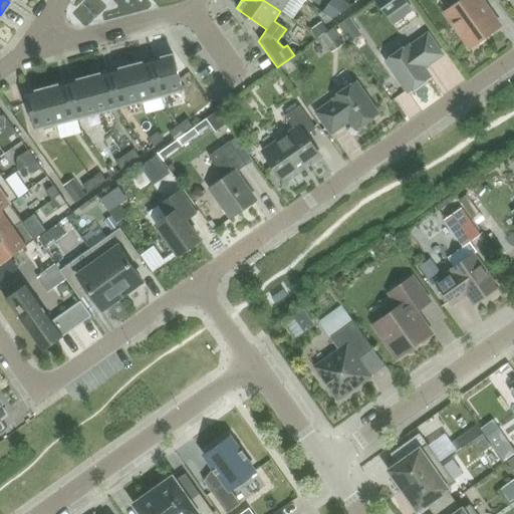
[(263,0),(280,11),(287,0),(263,0)]
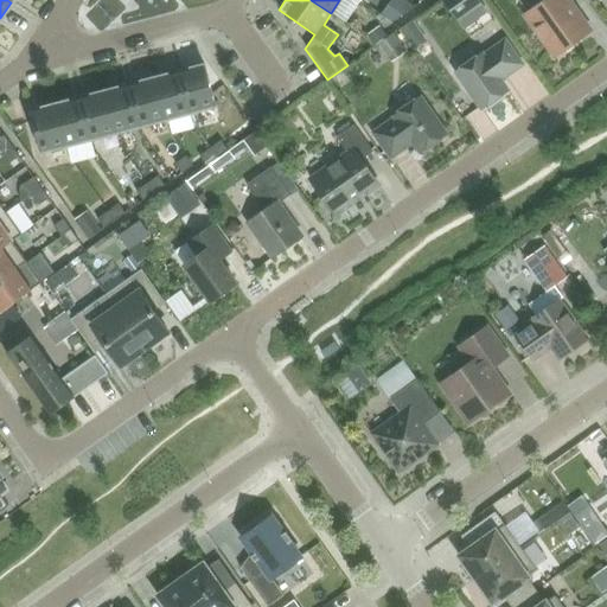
[(441,0),(465,31),(487,14),(477,0),(441,0)]
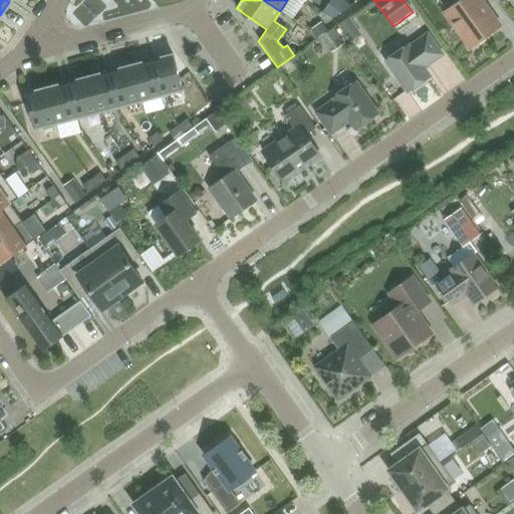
[(446,11),(471,47),(497,28),(480,4),(485,0),(459,0),(460,0),(446,11)]
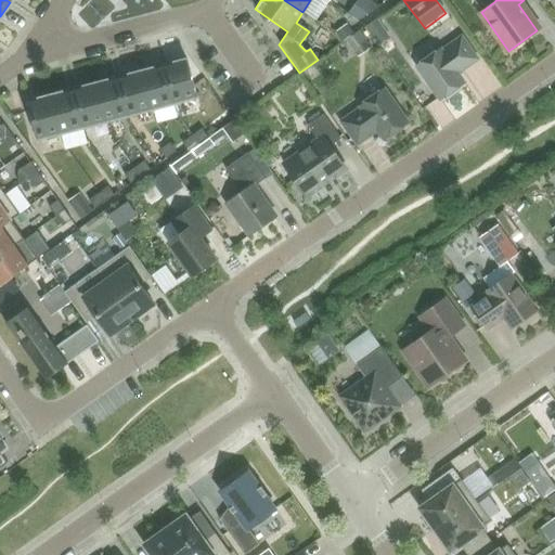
[(426,29),(408,48),(415,56),(435,38),(426,29)]
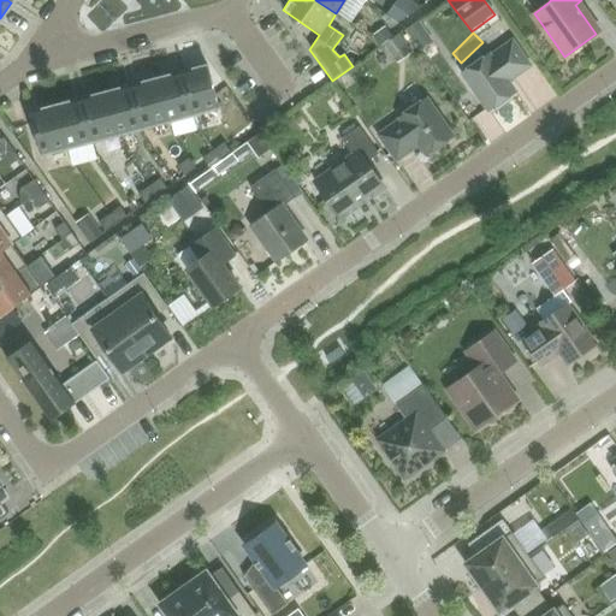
[(487,55),(462,73),(487,111),(514,93),(504,80),(510,76),(511,77),(528,66),(511,42),(490,58),(487,55)]
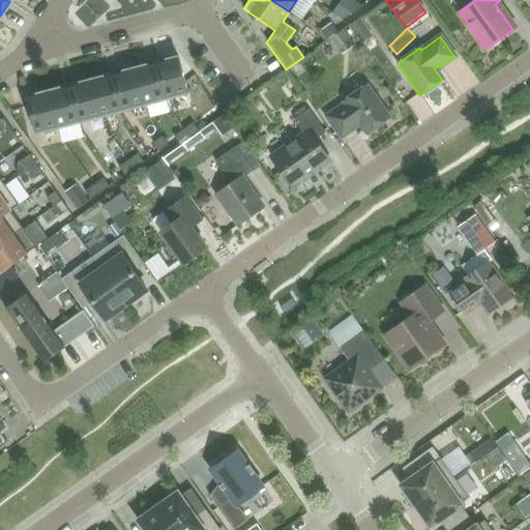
[(156,63),(166,98),(187,93),(178,57),(156,63)]
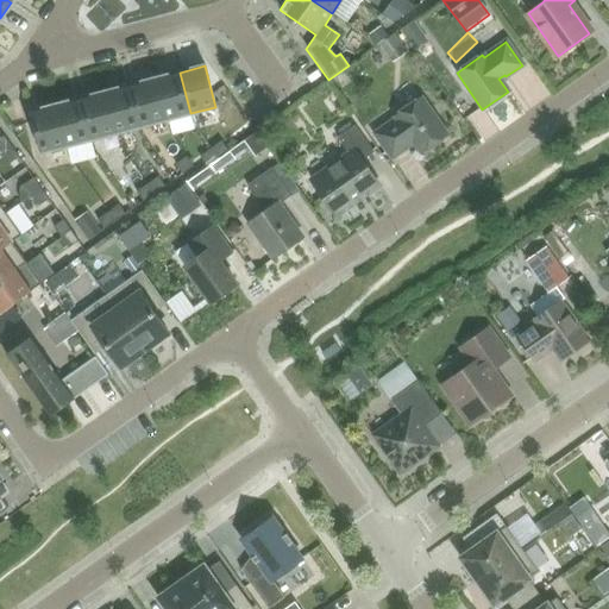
[(165,120),(190,113),(180,73),(155,79),(165,120)]
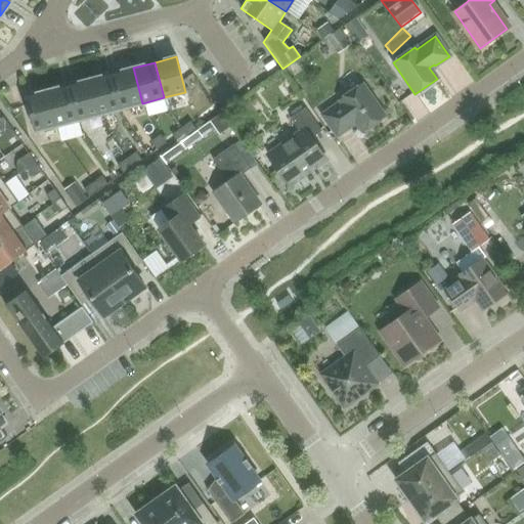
[(121,108),(142,103),(133,68),(112,74),(121,108)]
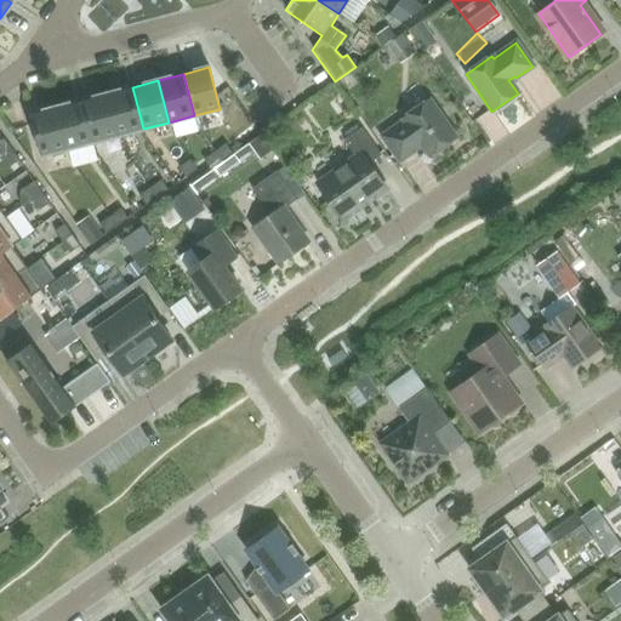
[(118,136),(143,129),(132,87),(107,95),(118,136)]
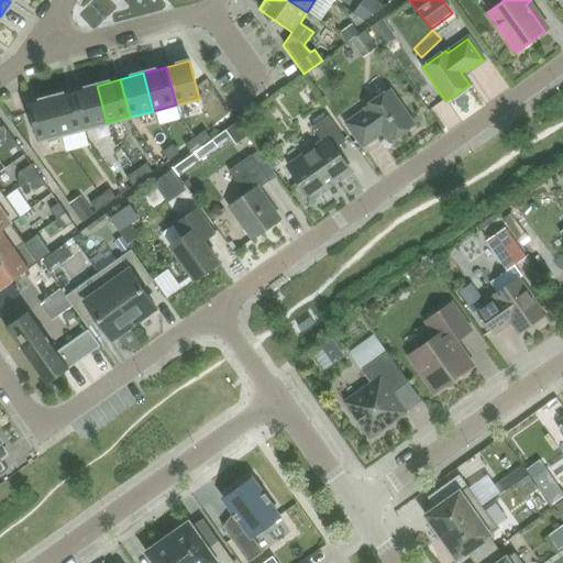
[(84,129),(107,123),(97,86),(74,91),(84,129)]
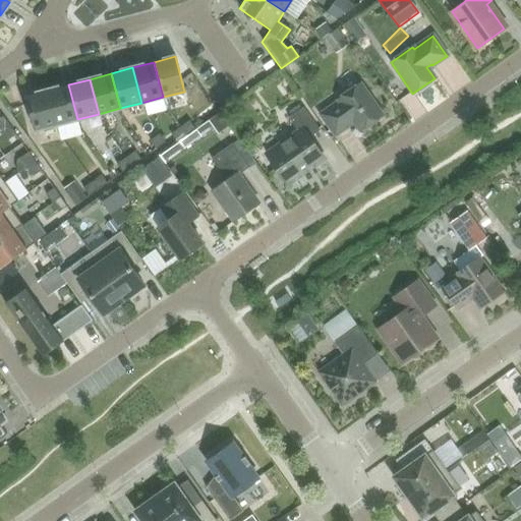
[(56,125),(77,119),(68,84),(47,91),(56,125)]
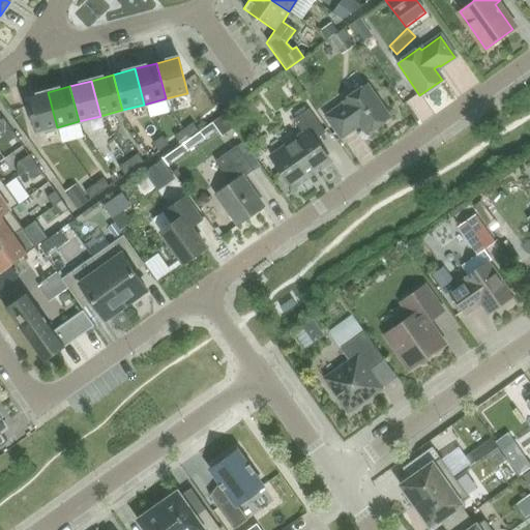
[(388,118),(365,86),(344,101),(345,104),(326,117),(341,138),(354,127),(353,125),(358,122),(366,134),(388,118)]
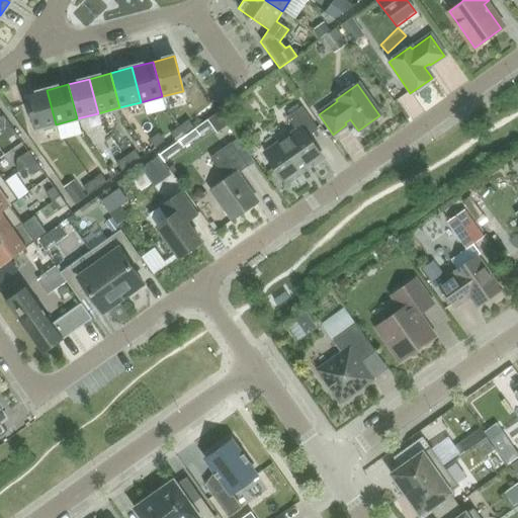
[(34,131),(56,124),(47,90),(24,95),(34,131)]
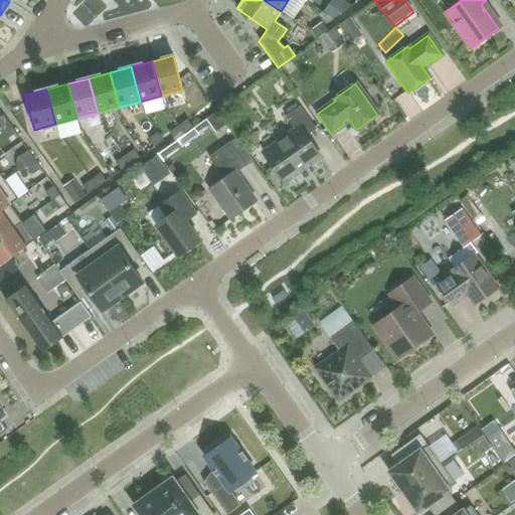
[(263,154),(283,181),(285,180),(289,180),(295,176),(296,172),(319,155),(306,136),(316,130),(299,107),(285,117),(295,132),(263,154)]
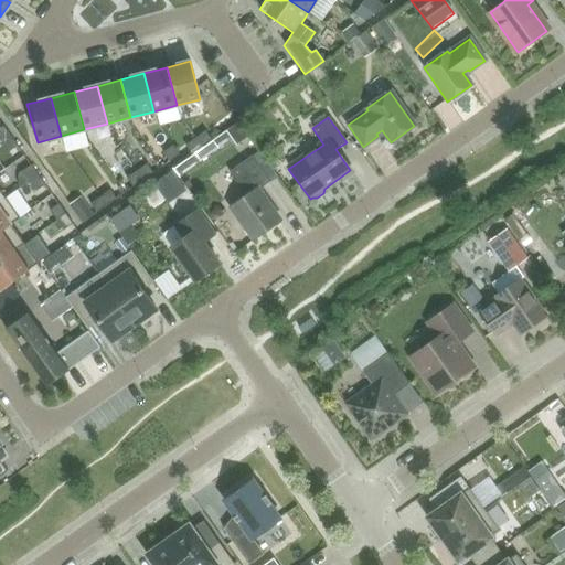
[(10,136),(3,126),(0,127),(0,141),(1,142),(10,136)]
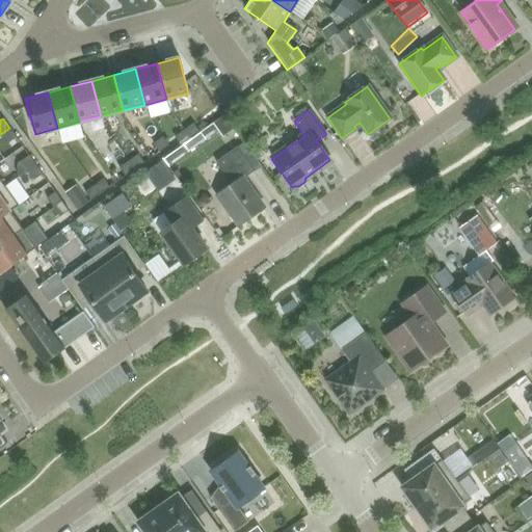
[(189,138),(198,132),(192,124),(183,130),(189,138)]
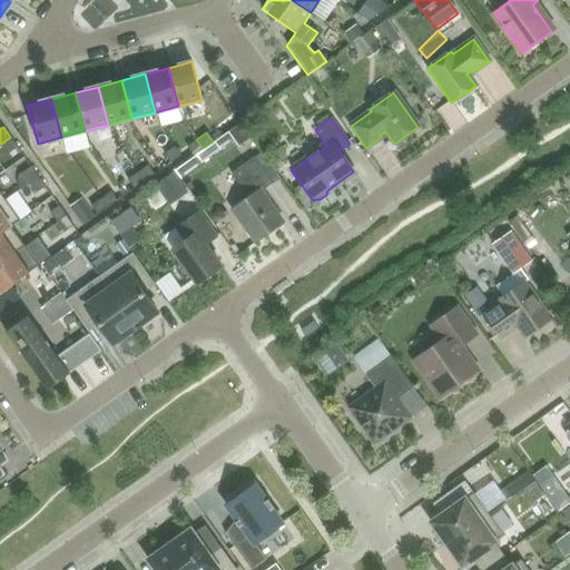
[(10,137),(1,144),(8,154),(18,147),(10,137)]
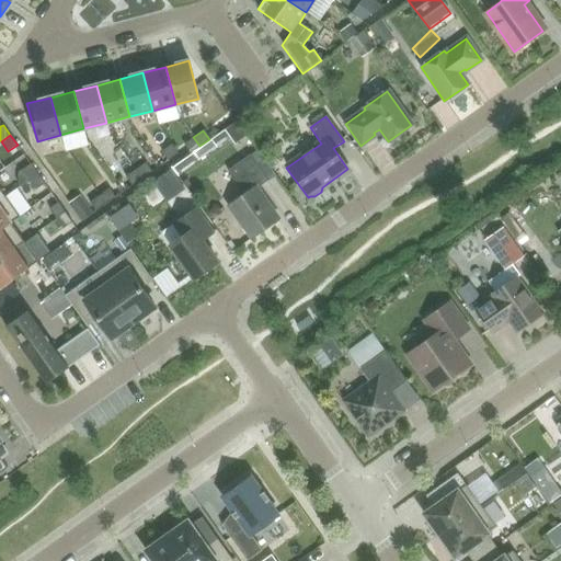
[(199,146),(193,137),(183,145),(190,153),(199,146)]
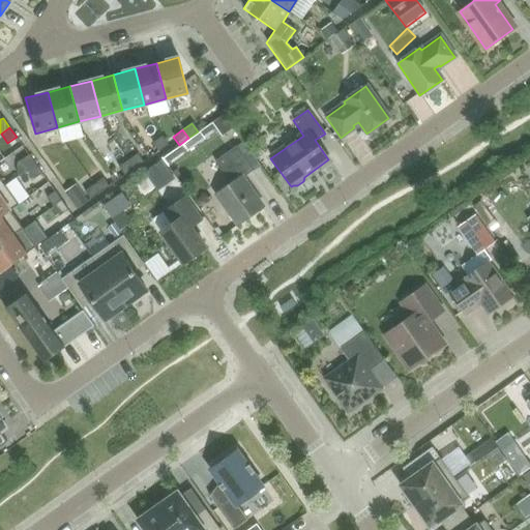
[(168,145),(162,137),(152,143),(158,152),(168,145)]
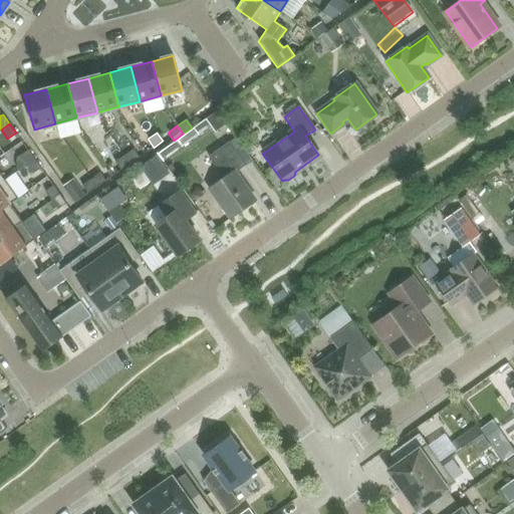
[(229,143),(208,157),(219,173),(218,183),(208,190),(217,203),(219,201),(231,218),(254,202),(234,174),(246,166),(229,143)]
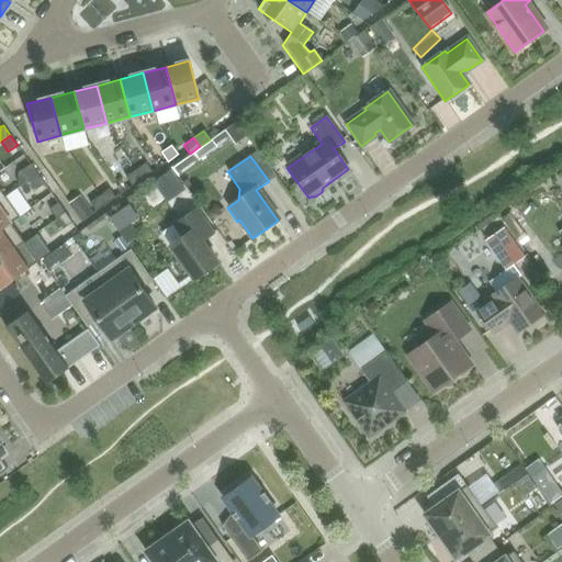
[(142,179),(152,171),(145,163),(135,170),(142,179)]
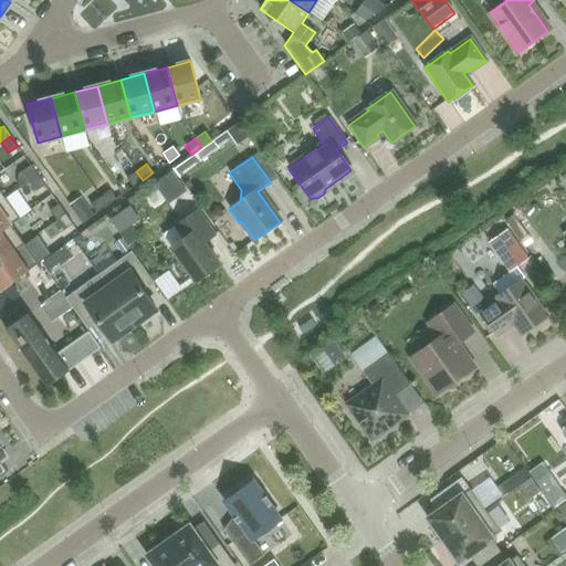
[(38,175),(30,165),(21,171),(29,181),(38,175)]
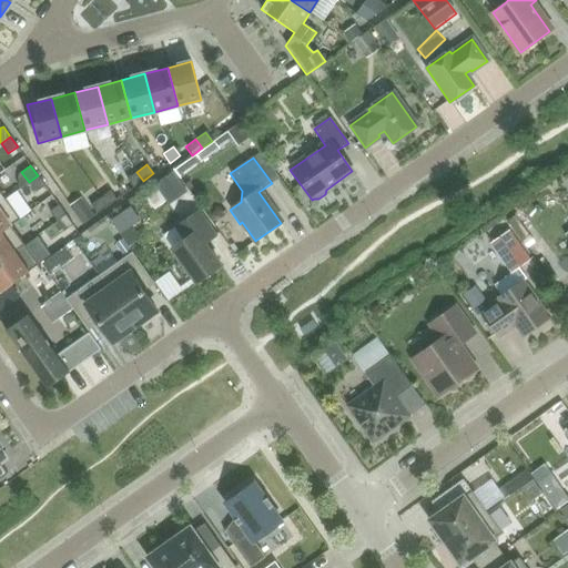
[(143,181),(137,172),(127,179),(133,188),(143,181)]
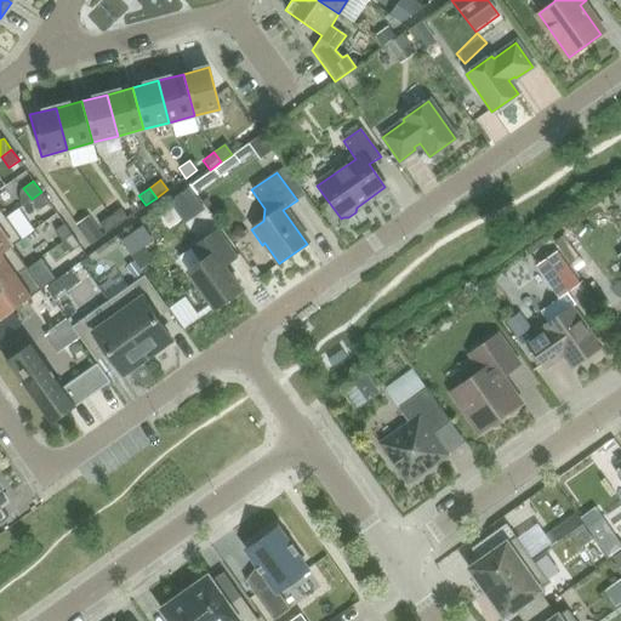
[(49,203),(41,192),(32,199),(39,210),(49,203)]
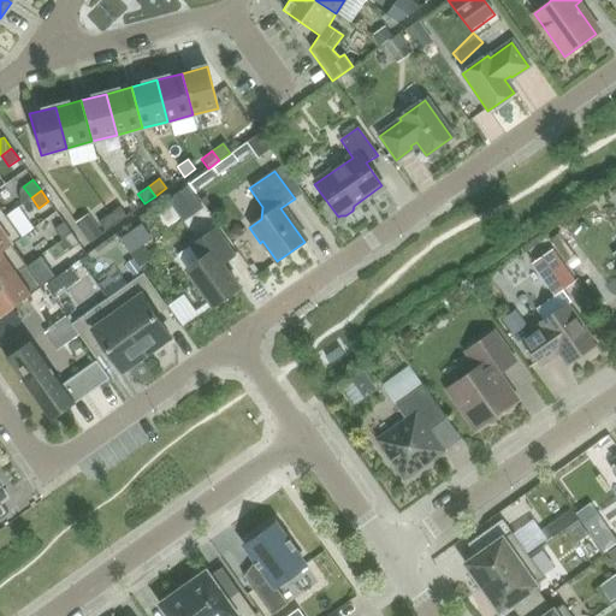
[(116,224),(126,217),(118,206),(108,214),(116,224)]
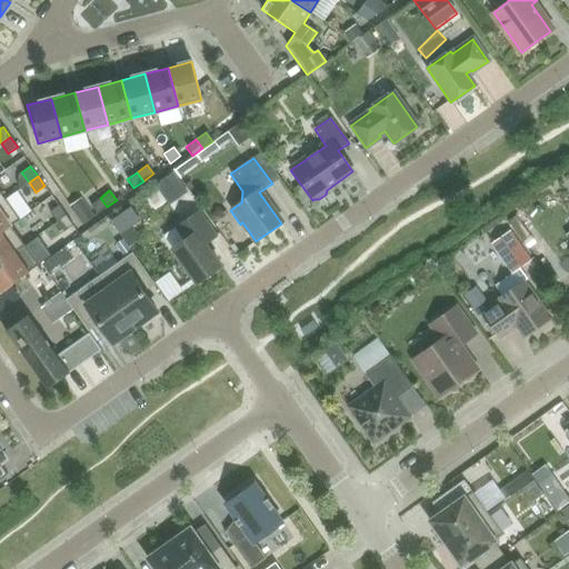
[(107,207),(100,198),(90,206),(97,215),(107,207)]
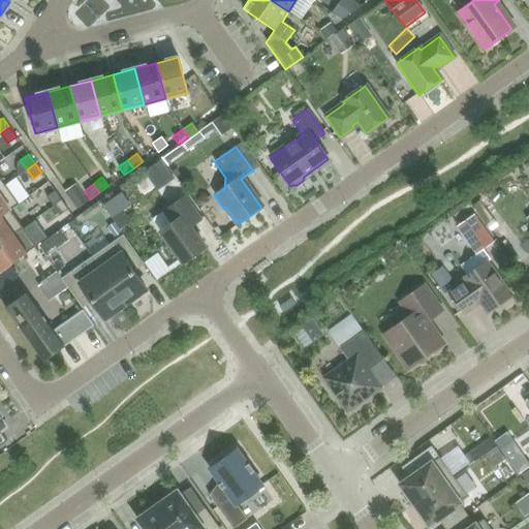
[(0,215),(9,210),(10,210),(19,205),(5,185),(0,188),(0,215)]
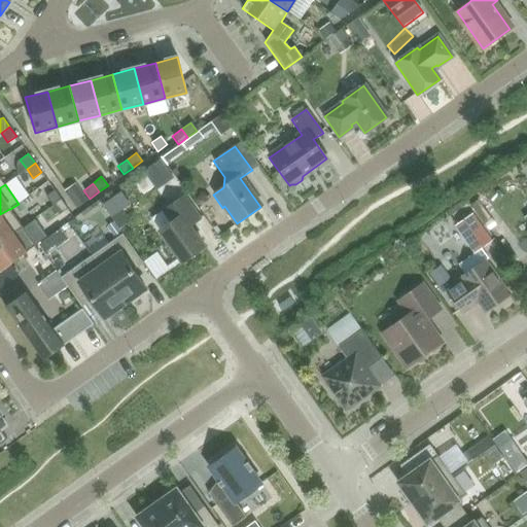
[(61,200),(54,189),(45,196),(53,205),(61,200)]
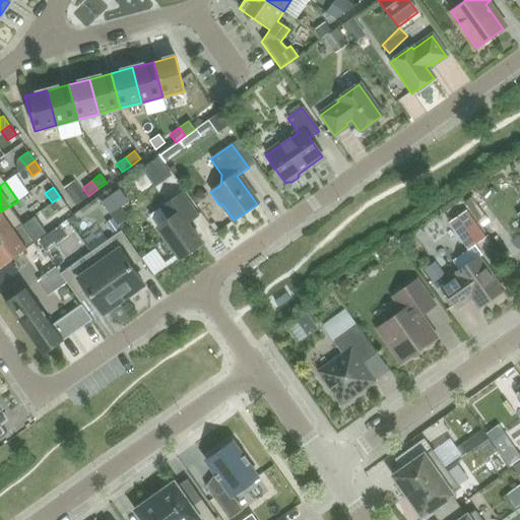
[(76,203),(84,198),(77,188),(69,194),(76,203)]
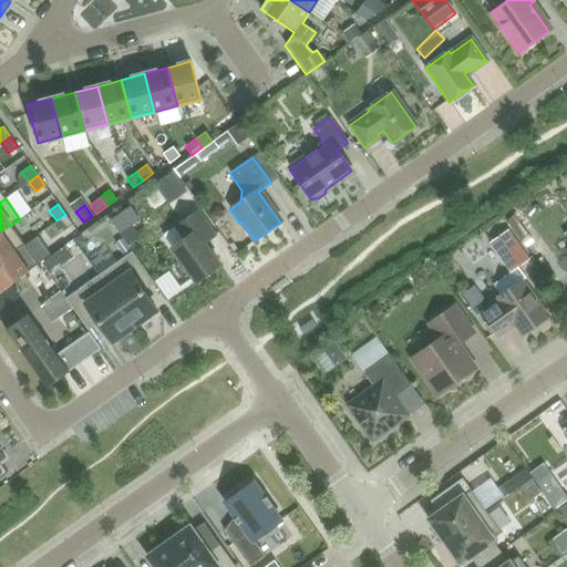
[(204,244),(214,236),(197,212),(176,227),(185,239),(172,248),(195,282),(219,265),(204,244)]
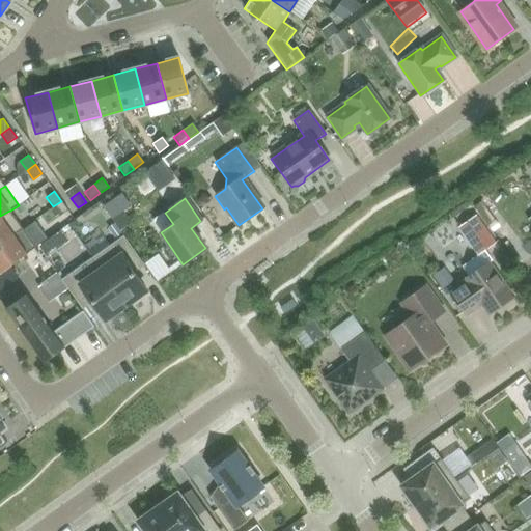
[(67,210),(61,201),(53,206),(59,216),(67,210)]
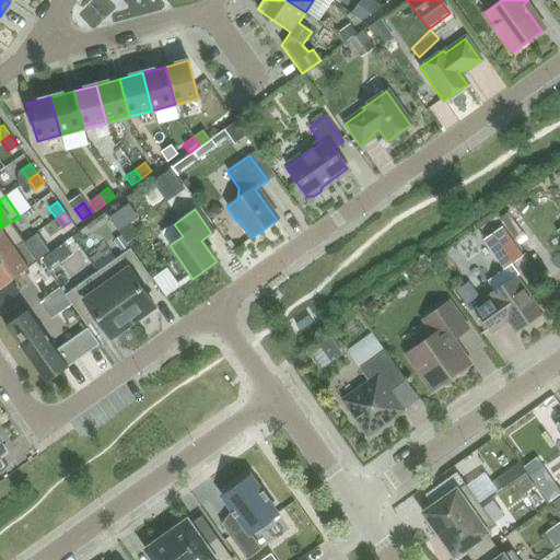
[(24,242),(11,222),(10,222),(0,228),(0,257),(14,247),(15,248),(24,242)]
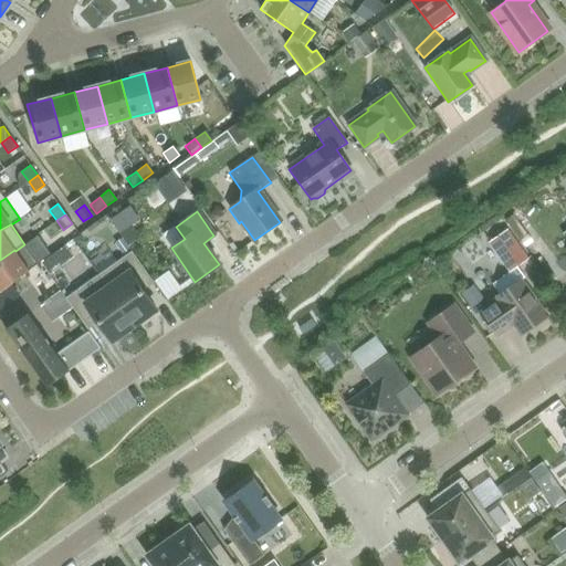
[(528,260),(510,232),(507,229),(489,242),(509,272),(528,260)]
